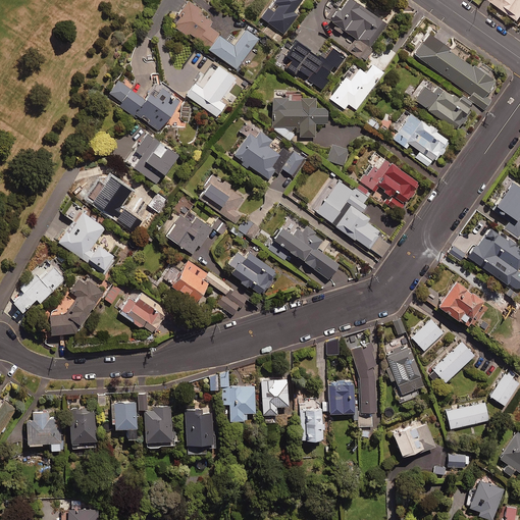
[(301,0),(273,0),(269,8),(267,7),(260,17),(286,35),(298,15),(294,11),(301,0)]
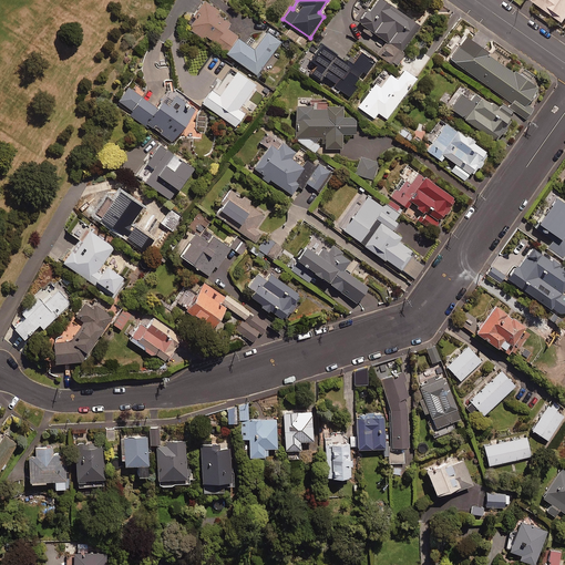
[(367,6),(357,20),(367,27),(365,32),(372,38),(376,33),(389,42),(380,55),(393,65),(421,26),(384,0),(376,0),(370,8),(367,6)]
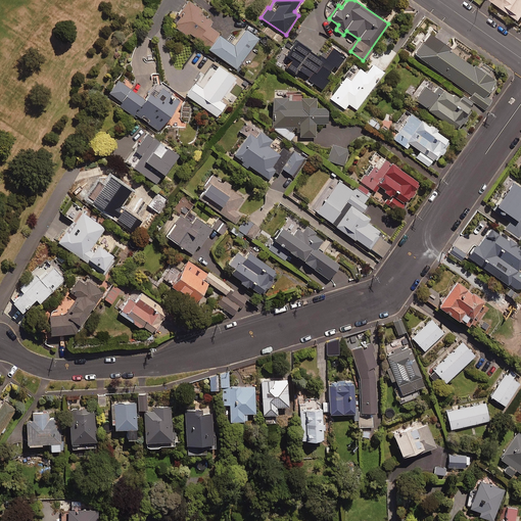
[(520,0),(496,0),(492,6),(520,26),(520,0)]
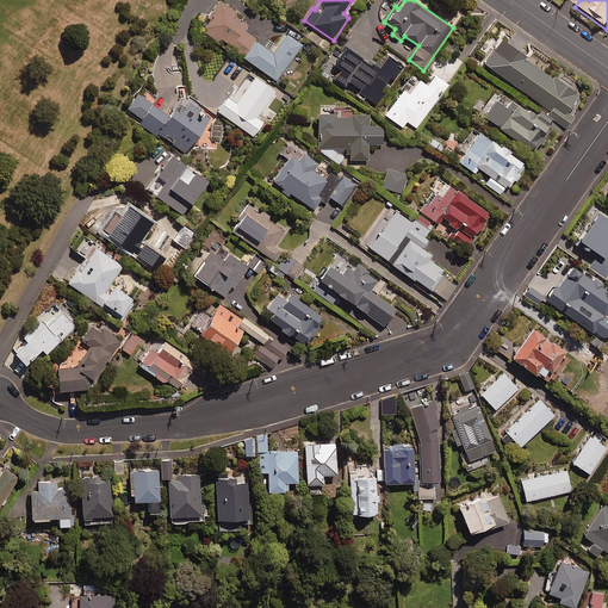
[(270,41),(265,45),(244,31),(250,23),(219,1),(199,28),(218,42),(219,39),(277,80),(304,43),(287,31),(277,47),(270,41)]
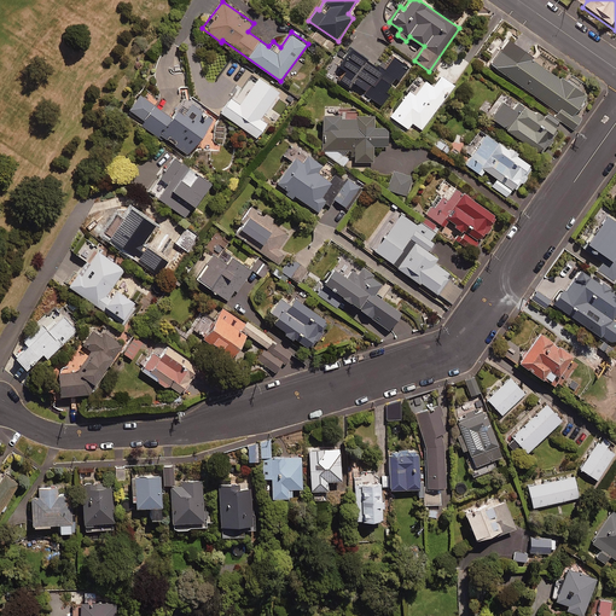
[(492,65),(498,69),(498,70),(558,111),(555,116),(576,131),(583,120),(575,114),(587,96),(529,57),(530,54),(507,39),(501,50),(503,50),(492,65)]
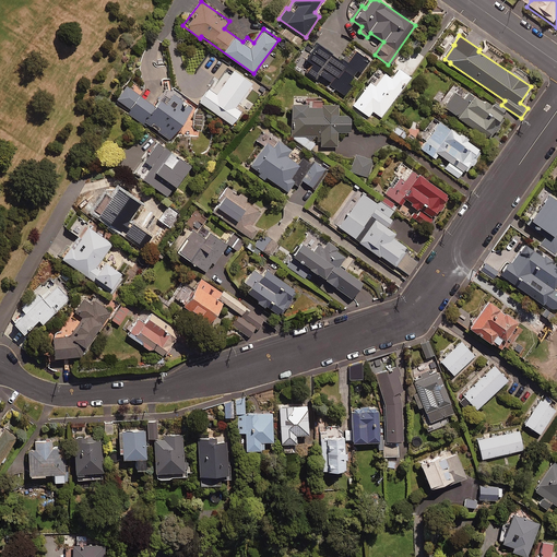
[(344,60),(343,59),(342,61),(315,45),(306,59),(313,63),(307,72),(317,79),(320,74),(332,82),(330,85),(346,95),(353,85),(351,84),(358,71),(363,74),(370,61),(356,52),(351,60),(345,57),(344,60)]
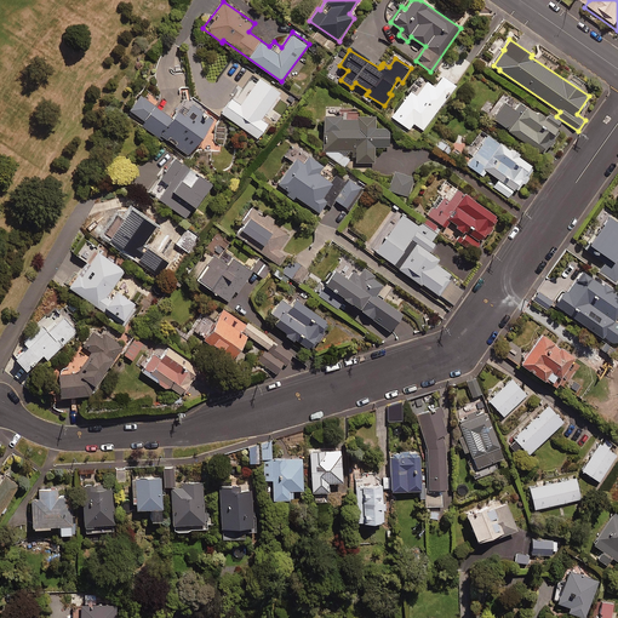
[(456,84),(441,74),(434,85),(427,80),(417,95),(411,91),(392,118),(410,130),(415,124),(424,131),(456,84)]
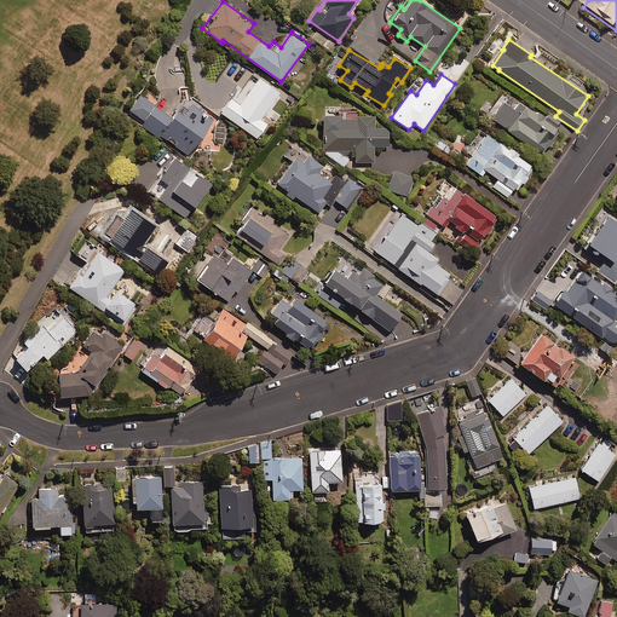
[(281,92),(259,76),(238,103),(229,96),(219,110),(258,138),(267,125),(260,119),(281,92)]
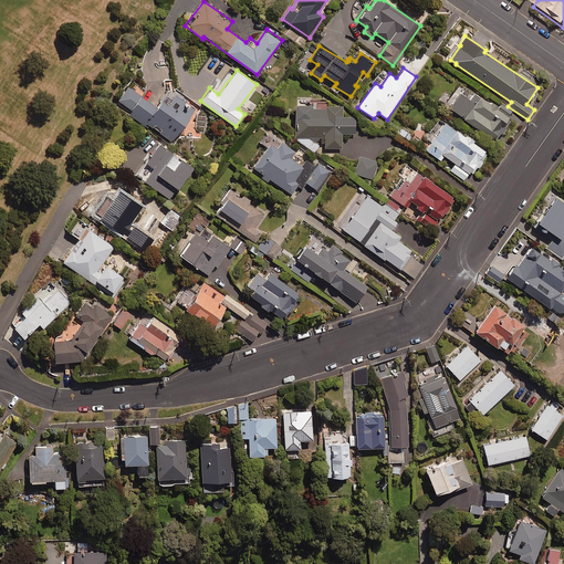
[(152,103),(128,85),(117,101),(131,110),(128,113),(148,127),(150,125),(171,141),(194,111),(173,95),(167,103),(157,95),(152,103)]
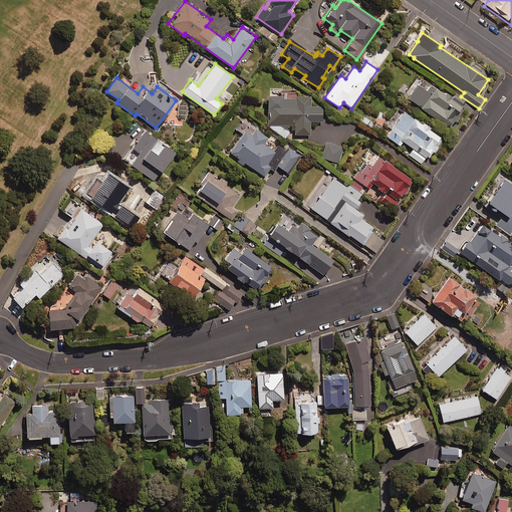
[(458,112),(460,110),(461,111),(464,108),(462,107),(466,102),(456,94),(454,97),(445,90),(444,92),(431,83),(428,88),(424,86),(426,83),(420,79),(408,97),(449,126),(453,120),(455,121),(460,113),(458,112)]
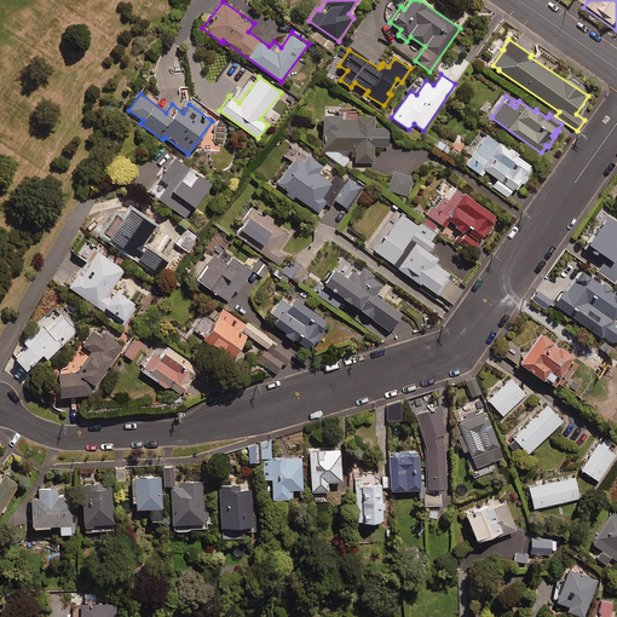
[(346,115),(346,111),(322,113),(322,131),(326,134),(326,151),(356,150),(356,163),(375,162),(375,146),(388,146),(388,127),(374,127),(374,114),(346,115)]
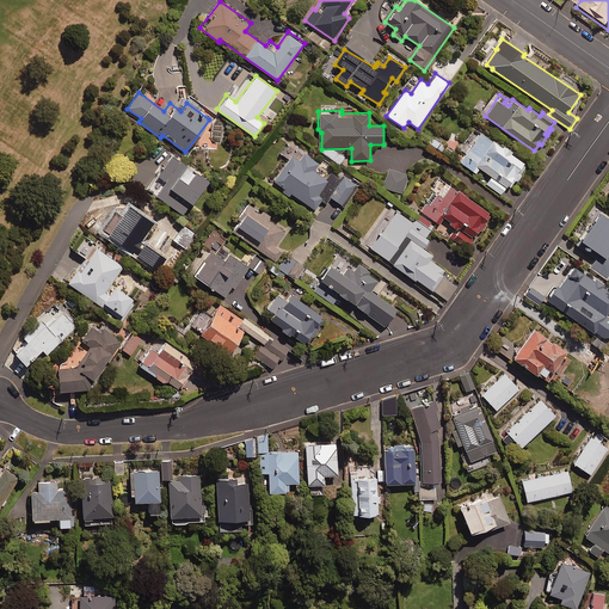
[(503,147),(475,129),(461,151),(467,154),(461,162),(477,173),(480,168),(492,176),(487,184),(502,195),(508,185),(509,186),(515,179),(516,180),(527,164),(511,153),(512,151),(504,145),(503,147)]
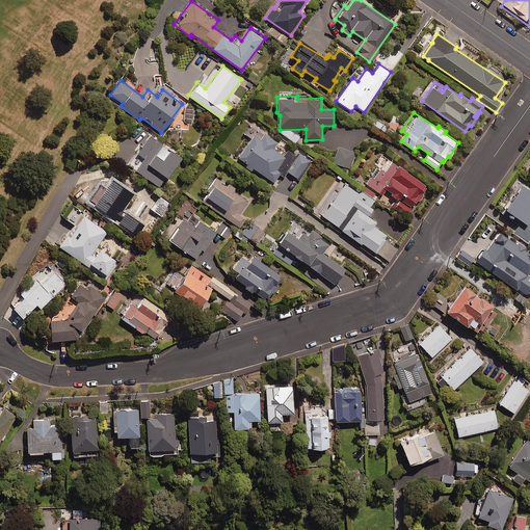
[(390,127),(379,121),(376,127),(386,133),(390,127)]
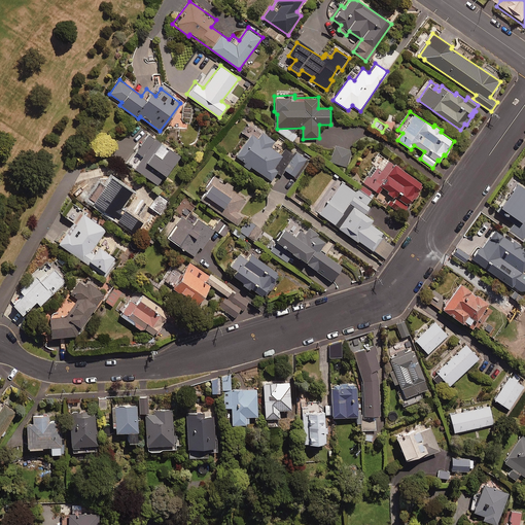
[(255,138),(250,134),(235,154),(272,181),(278,173),(282,176),(286,170),(298,179),(310,162),(296,152),(294,154),(286,148),(281,154),(270,146),(275,140),(260,130),(255,138)]
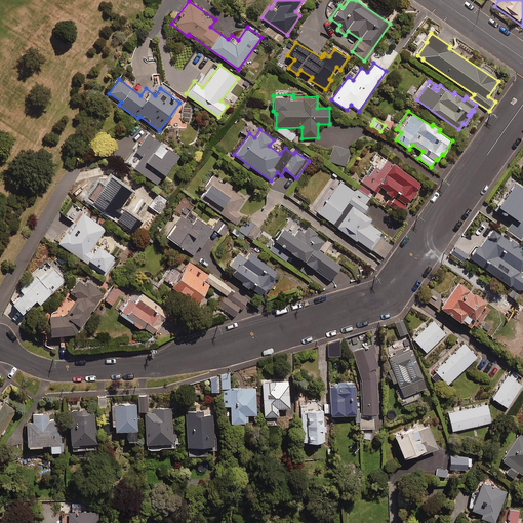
[(178,153),(155,137),(133,167),(157,184),(178,153)]
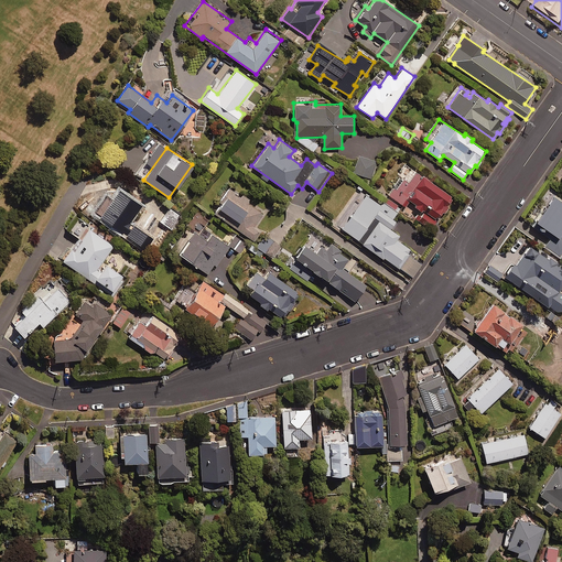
[(379,163),(360,157),(355,174),(373,181),(379,163)]
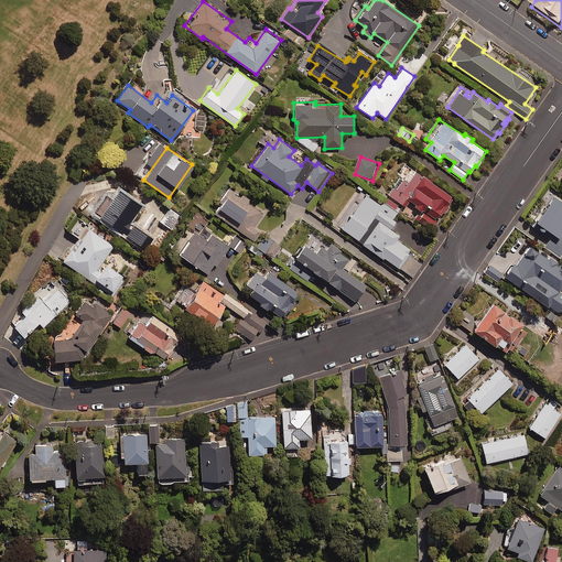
[(433,226),(443,212),(444,213),(449,206),(447,205),(453,196),(409,166),(389,196),(406,207),(410,202),(414,204),(412,206),(422,213),(423,211),(427,213),(422,218),(433,226)]
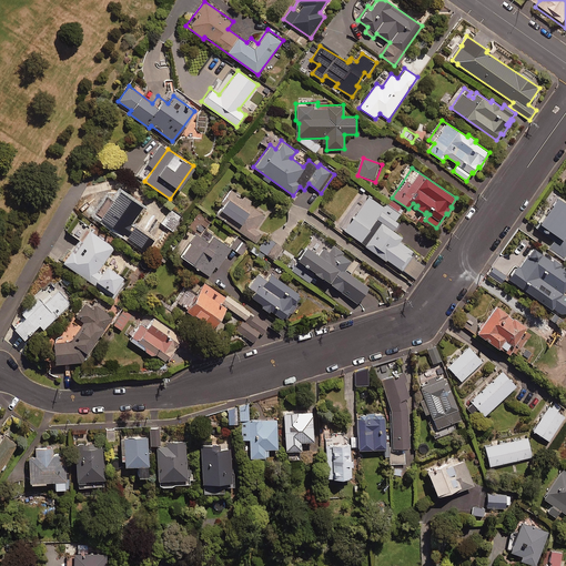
[(250,202),(230,188),(213,213),(256,243),(262,234),(256,230),(266,215),(249,204),(250,202)]
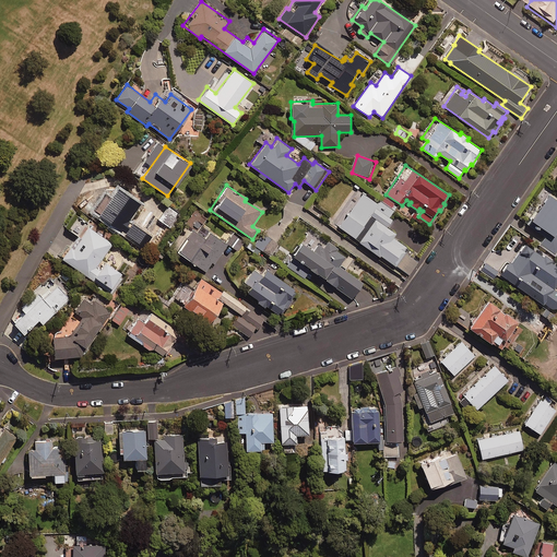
[(97,214),(109,223),(107,226),(118,234),(120,230),(121,232),(141,204),(118,187),(97,214)]
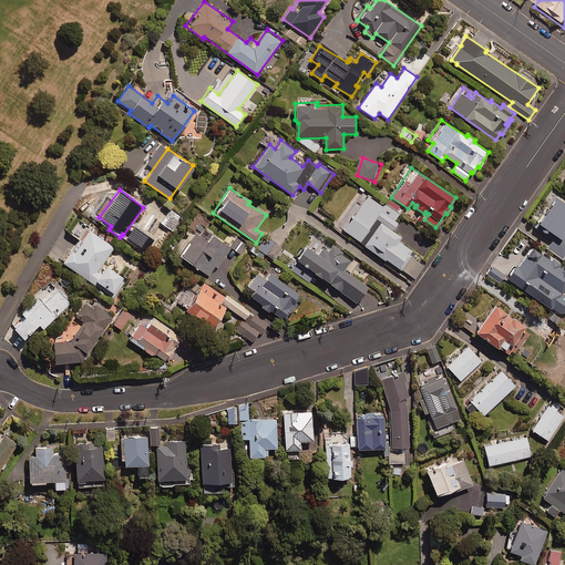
[(564,201),(557,195),(536,222),(538,223),(535,227),(554,242),(548,249),(562,259),(564,255),(564,201)]
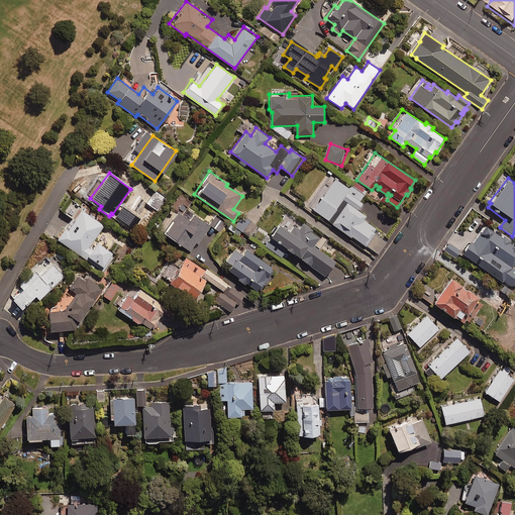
[(375,233),(377,229),(363,219),(366,215),(357,209),(363,203),(359,201),(365,195),(352,187),(350,189),(336,179),(313,209),(350,236),(351,235),(378,254),(387,242),(375,233)]
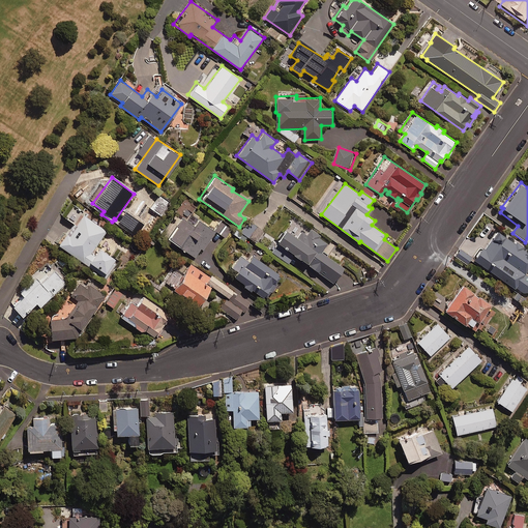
[(216,232),(187,210),(167,236),(195,258),(201,250),(203,251),(216,232)]
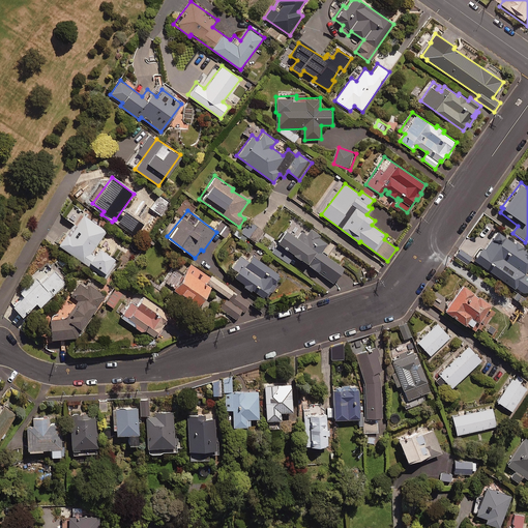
[(107,232),(81,212),(58,243),(107,280),(120,263),(97,245),(107,232)]
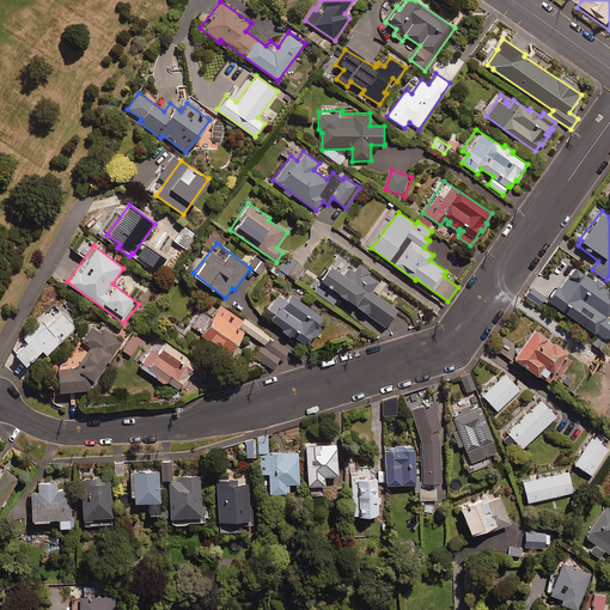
[(269,266),(256,257),(249,268),(262,275),(269,266)]
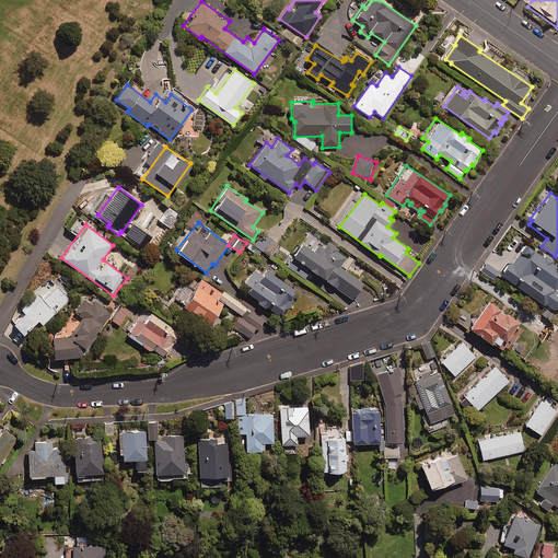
[(314,251),(300,241),(285,264),(306,279),(312,271),(352,300),(364,283),(340,266),(347,256),(328,243),(324,250),(318,245),(314,251)]
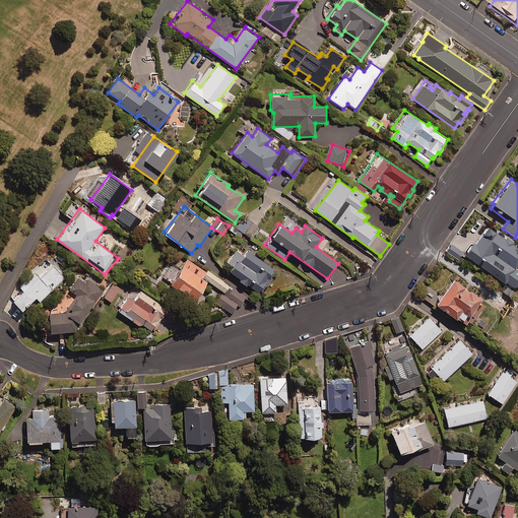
[(507,236),(505,238),(489,227),(476,244),(473,242),(464,254),(513,287),(517,286),(517,270),(515,268),(517,265),(517,247),(513,244),(514,241),(507,236)]
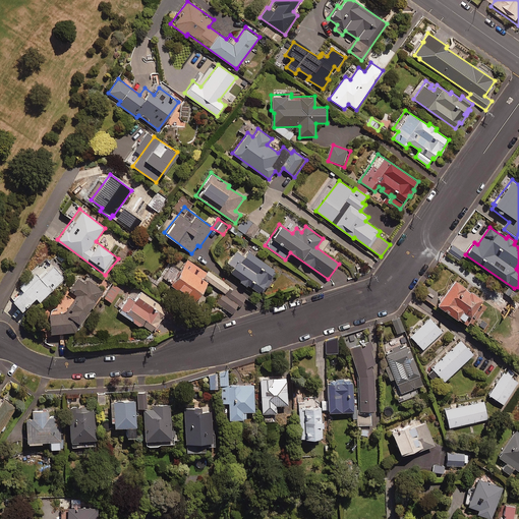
[(464,253),(453,245),(448,251),(459,261),(464,253)]
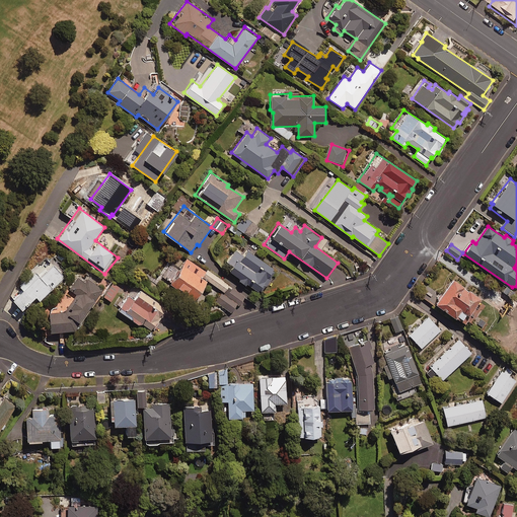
[(273,268),(246,249),(242,254),(236,250),(224,267),(261,293),(271,280),(267,277),(273,268)]
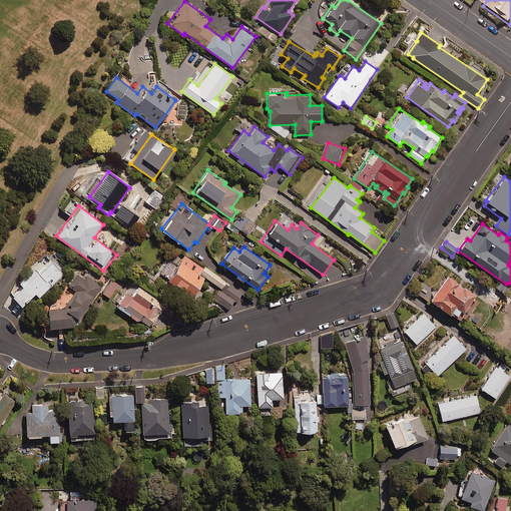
[(203,270),(183,254),(166,278),(190,296),(204,277),(221,290),(226,283),(205,267),(203,270)]
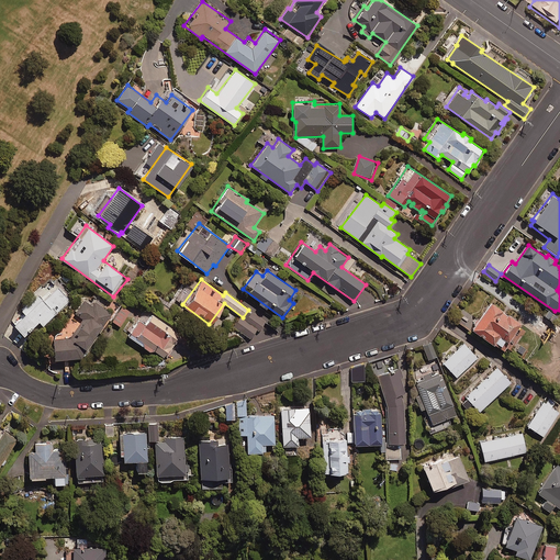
[(55,288),(53,283),(21,309),(23,313),(11,322),(21,335),(38,322),(42,325),(76,299),(63,282),(55,288)]
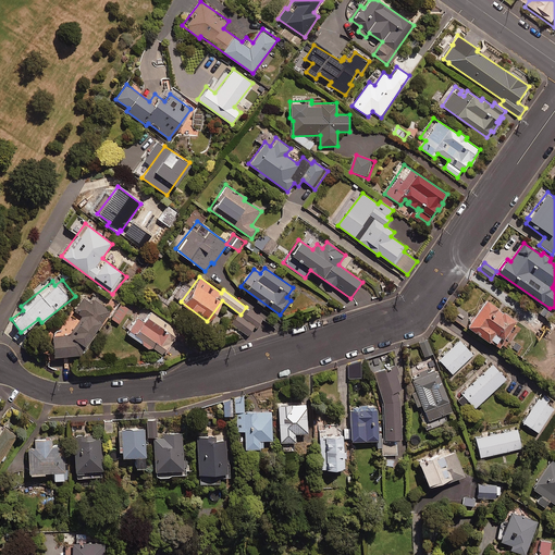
[(52,356),(79,356),(87,345),(84,343),(99,322),(102,324),(112,311),(95,299),(91,304),(83,297),(74,310),(82,316),(70,334),(51,334),(52,356)]
